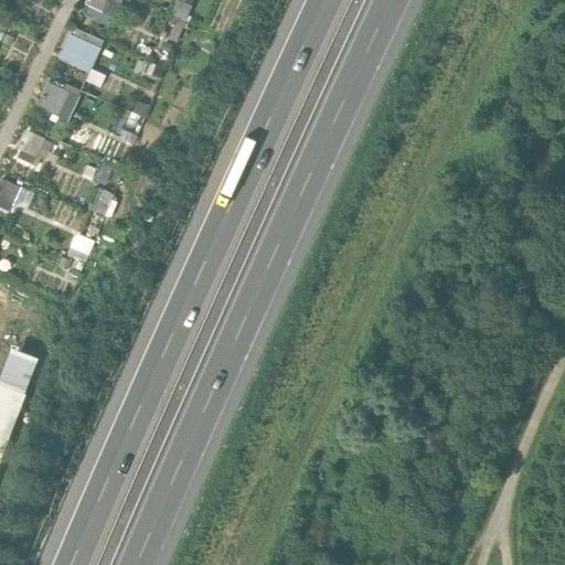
[(85,0),(81,11),(109,23),(119,0),(85,0)]
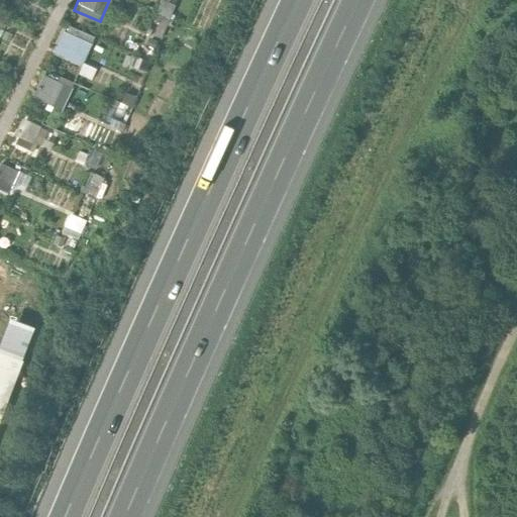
[(53,53),(81,65),(91,41),(63,29),(53,53)]
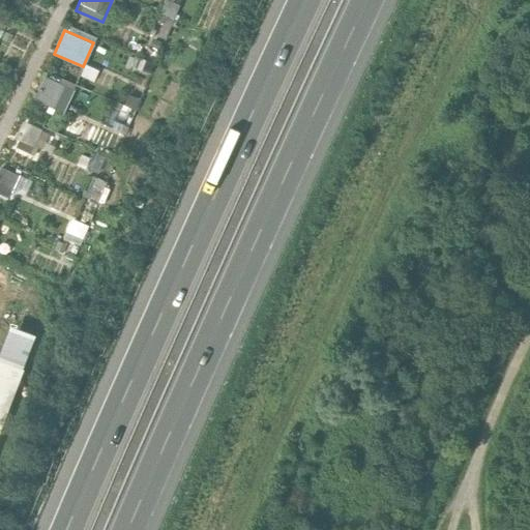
[(32,99),(53,109),(63,84),(43,75),(32,99)]
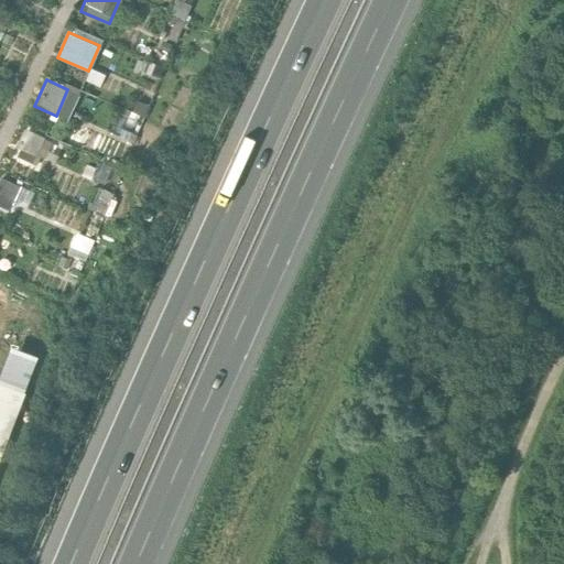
[(21,129),(15,149),(36,154),(42,134),(21,129)]
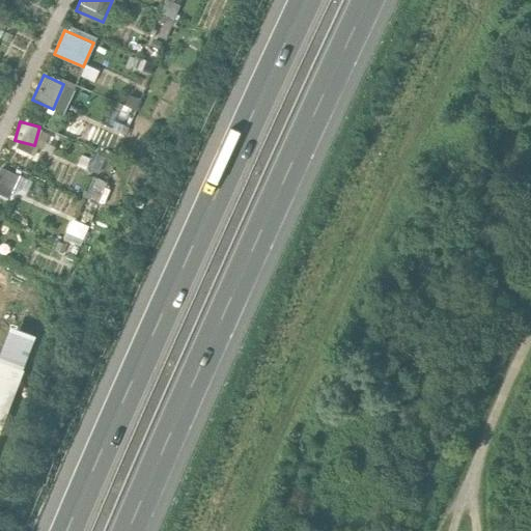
[(0,189),(11,192),(17,171),(0,166),(0,189)]
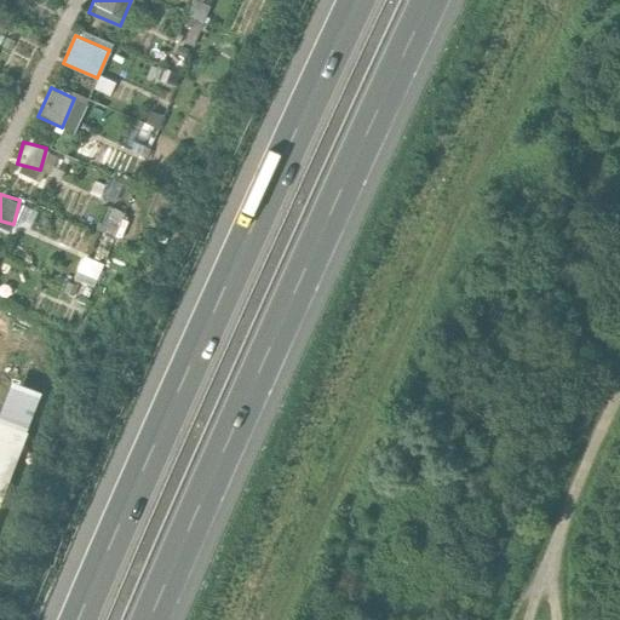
[(0,507),(27,437),(0,426),(0,507)]
